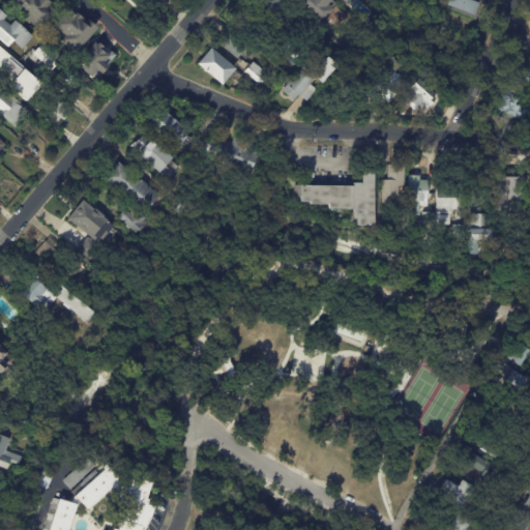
[(51,0),(52,1),(51,3),(58,9),(50,19),(49,18),(42,25),(39,22),(36,26),(30,20),(28,22),(20,15),(24,9),(12,0),(51,0)]
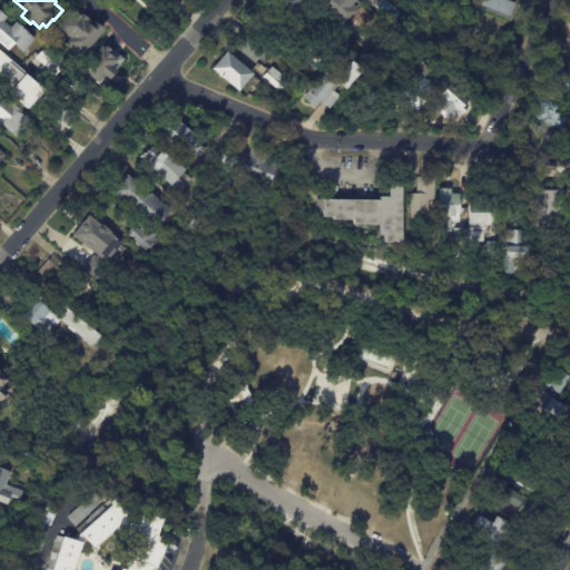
[(295,0),(305,10),(291,25),(276,10),(282,6),(279,5),(284,0),(295,0)]
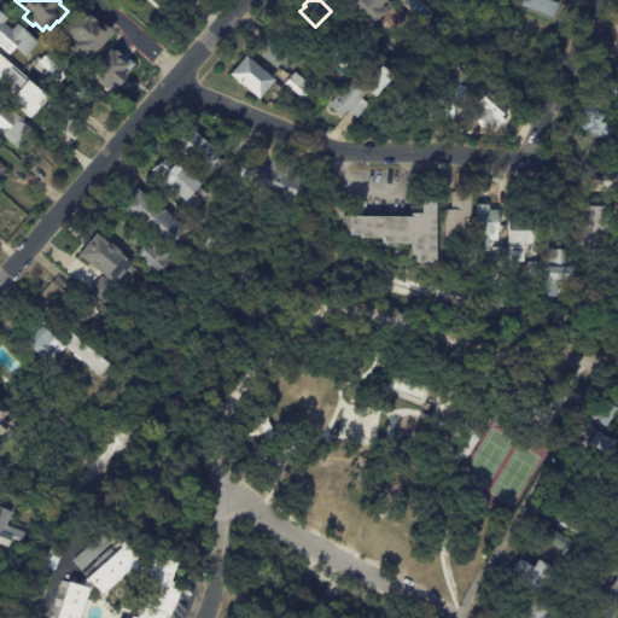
[(394,0),(394,1),(392,0),(384,0),(389,5),(371,24),(355,10),(356,9),(350,3),(348,5),(342,0),(394,0)]
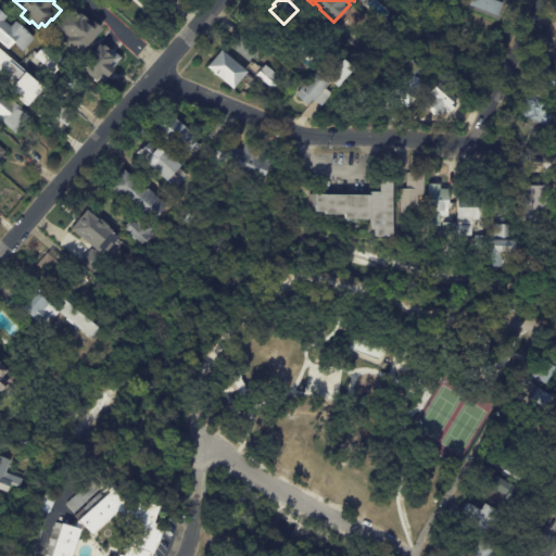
[(497,0),(504,2),(498,22),(463,11),(465,0),(497,0)]
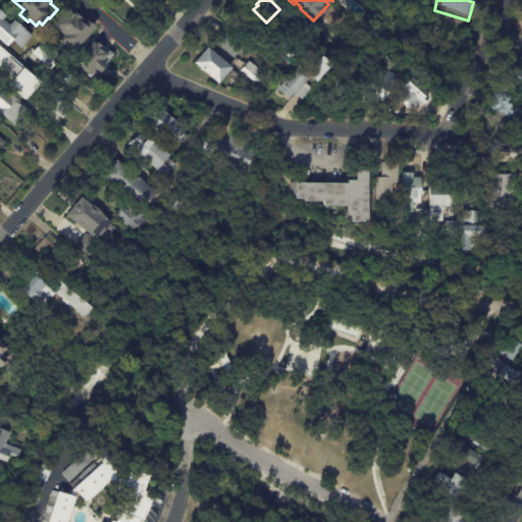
[(0,8),(6,13),(3,17),(9,22),(13,17),(31,33),(19,46),(11,39),(7,44),(0,38),(0,8)]
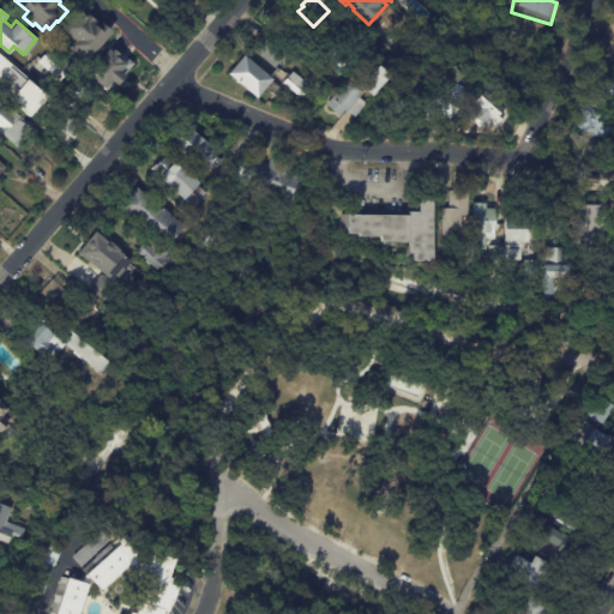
[(92,16),(104,25),(106,24),(118,34),(94,62),(74,47),(79,41),(66,30),(83,11),(90,17),(92,16)]
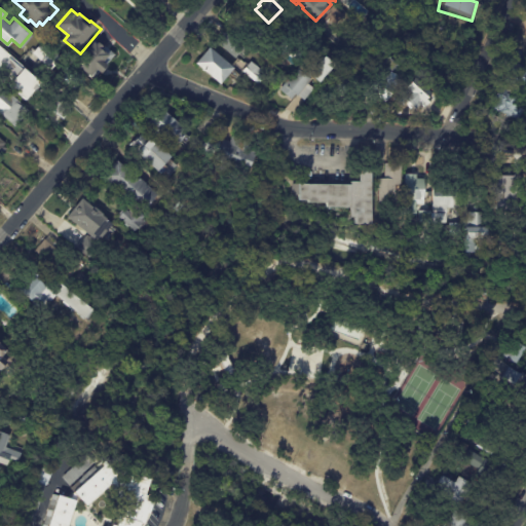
[(232,60),(217,44),(227,33),(243,47),(232,60)]
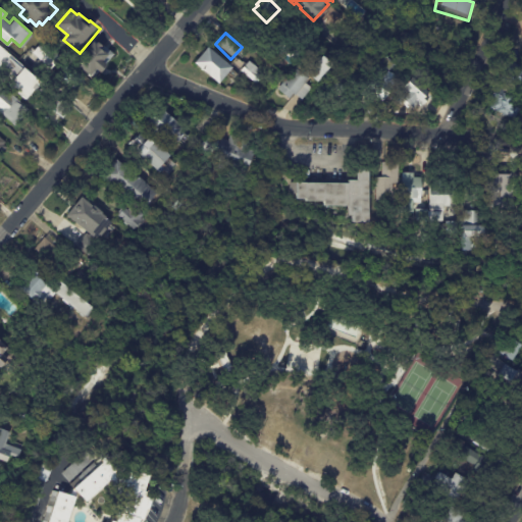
[(260,51),(273,34),(285,43),(273,60),(260,51)]
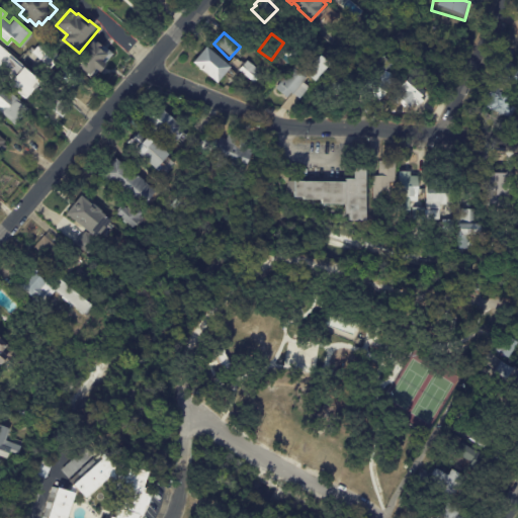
[(51,66),(34,53),(45,40),(65,58),(55,70),(51,66)]
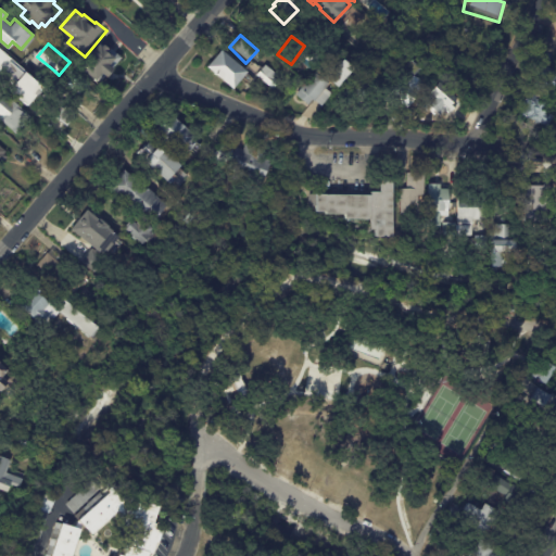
[(113,49),(123,58),(115,67),(118,71),(112,78),(106,74),(100,81),(84,67),(103,45),(105,47),(108,45),(113,49)]
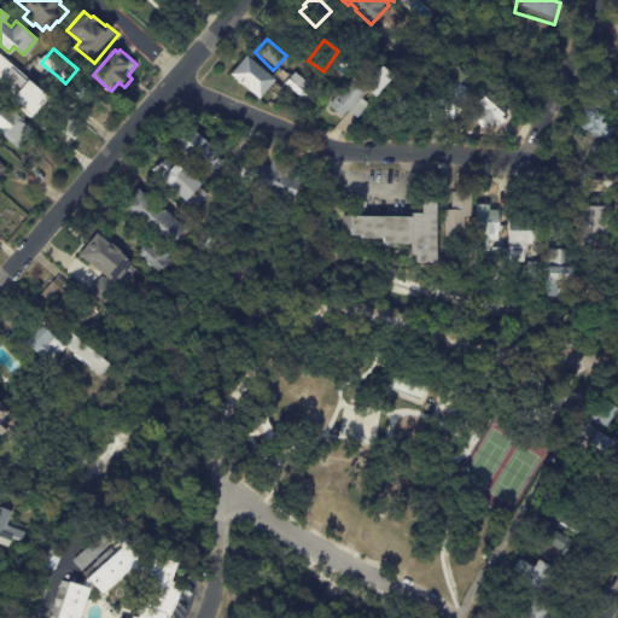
[(272,80),(258,95),(229,71),(246,52),(274,77),(272,80)]
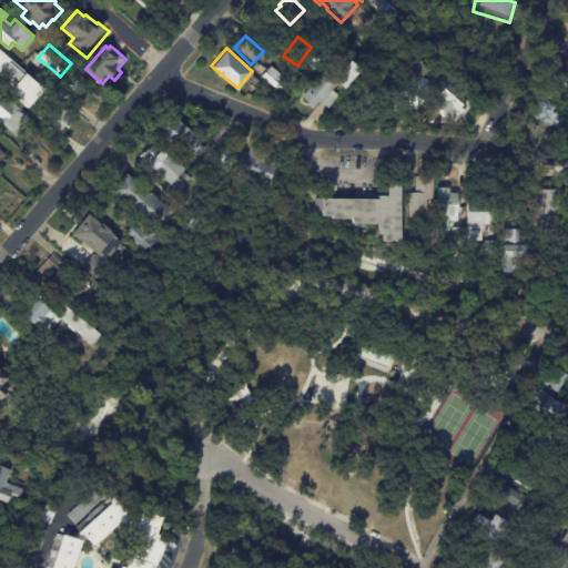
[(7,72),(13,63),(33,80),(24,91),(4,74),(7,72)]
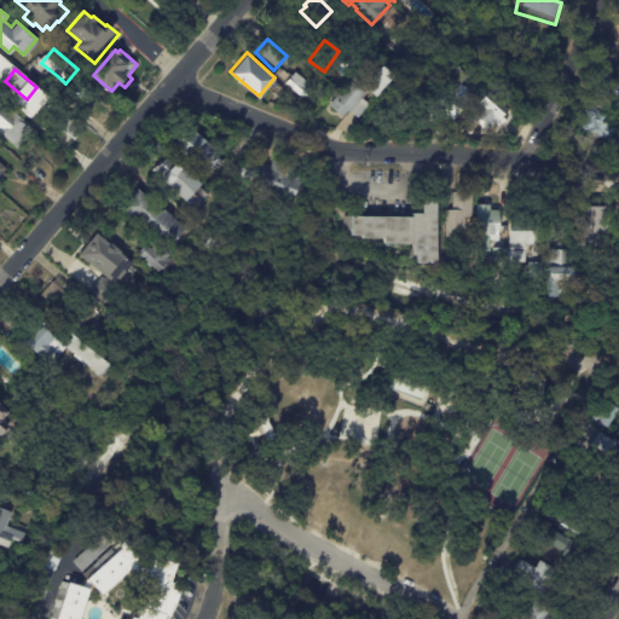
[(371,99),(366,94),(350,115),(348,114),(343,120),(329,108),(351,82),(352,84),(358,75),(366,82),(376,70),(388,80),(372,99),(371,99)]
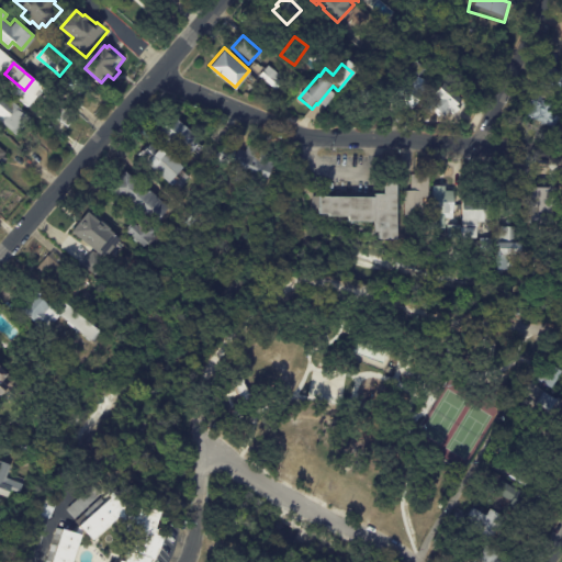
[(561,72),(561,99),(538,89),(541,82),(538,81),(544,65),(561,72)]
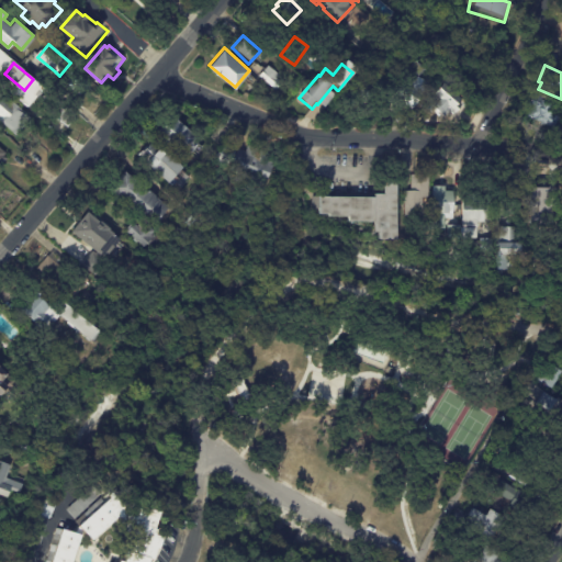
[(268,66),(279,76),(270,86),(259,76),(268,66)]
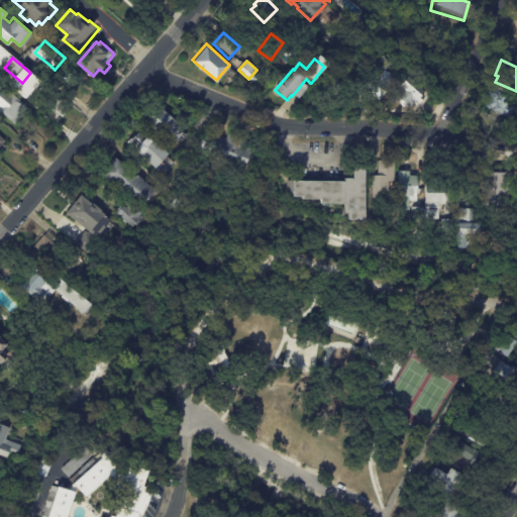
[(346,82),(333,96),(328,91),(324,96),(314,85),(336,63),(342,69),(340,71),(341,72),(338,74),(340,76),(342,74),(348,80),(346,82)]
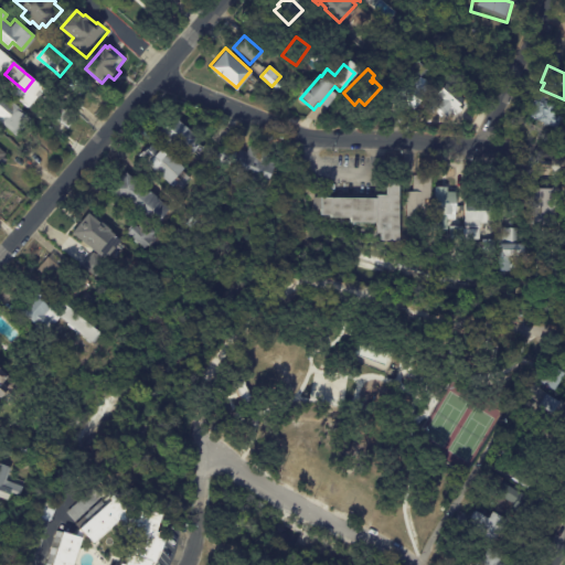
[(82,97),(68,83),(77,73),(87,82),(91,78),(95,84),(82,97)]
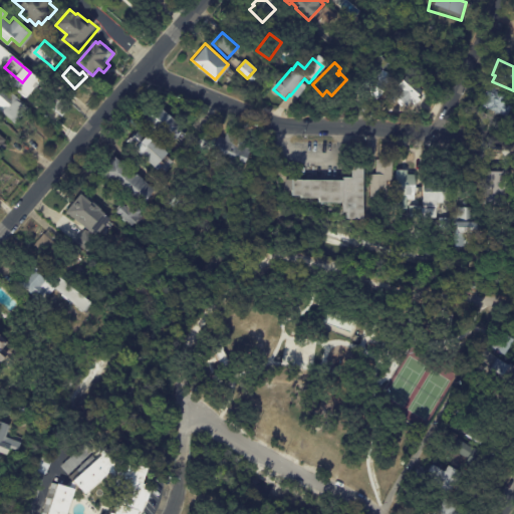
[(379,70),(390,76),(374,102),(368,98),(364,104),(355,98),(374,67),(379,70)]
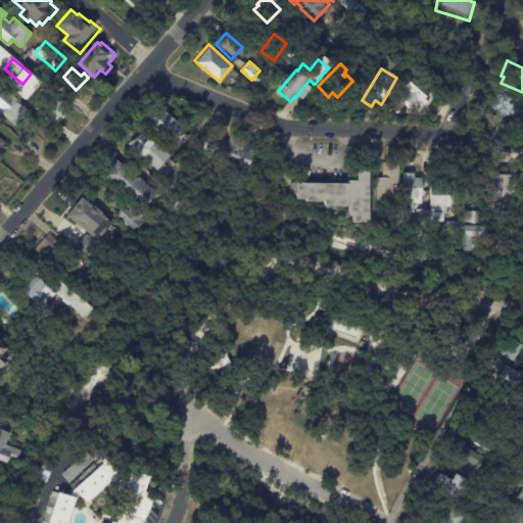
[(423,102),(419,107),(417,104),(411,111),(401,103),(398,105),(393,100),(409,82),(427,98),(423,102)]
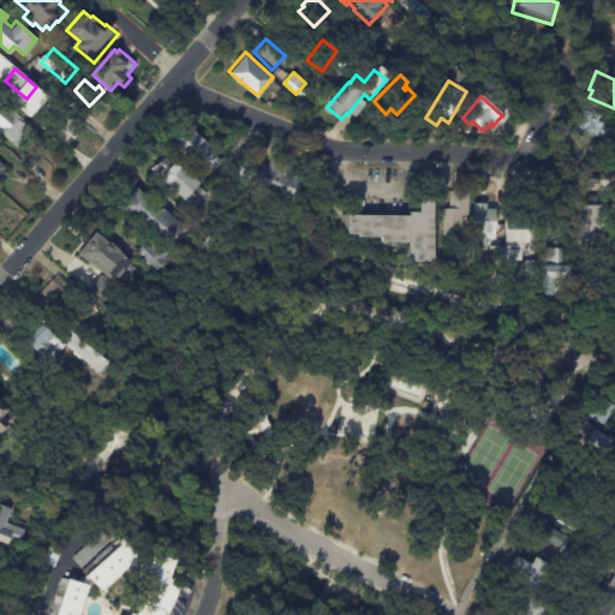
[(25,136),(22,141),(21,138),(17,142),(18,144),(17,145),(7,136),(6,136),(0,129),(0,112),(10,102),(34,129),(25,136)]
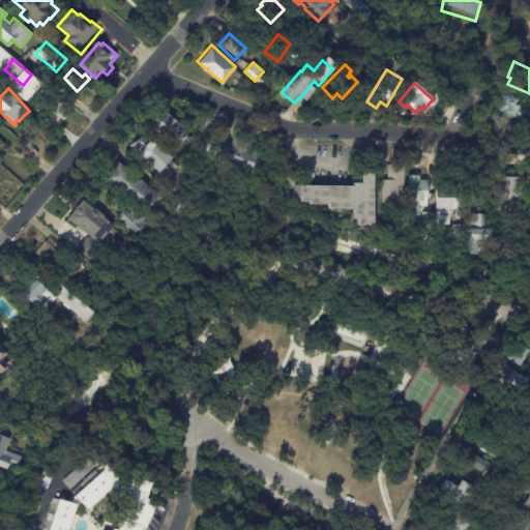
[(528,99),(524,110),(529,111),(525,121),(500,111),(503,104),(499,101),(503,89),(528,99)]
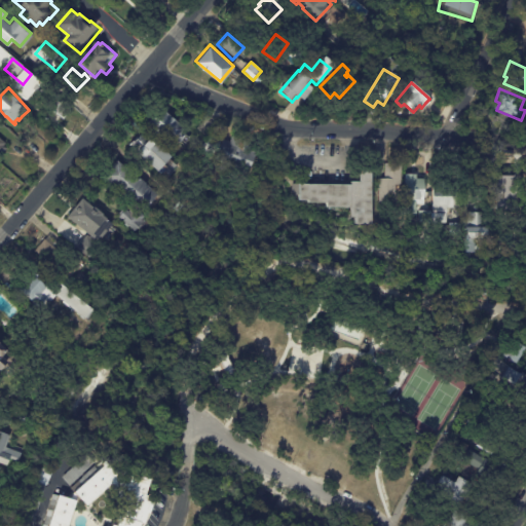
[(162,110),(183,128),(178,135),(180,136),(183,139),(174,149),(146,124),(151,119),(149,118),(153,114),(153,115),(159,108),(162,110)]
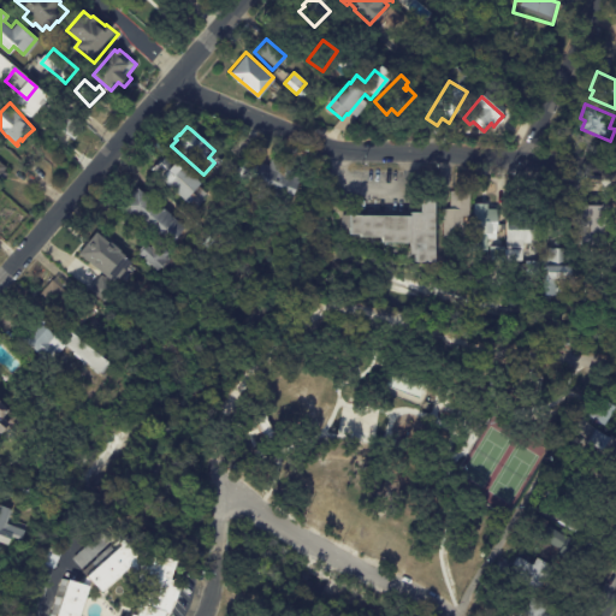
[(209,196),(200,207),(185,193),(179,200),(155,177),(159,173),(154,169),(166,155),(209,196)]
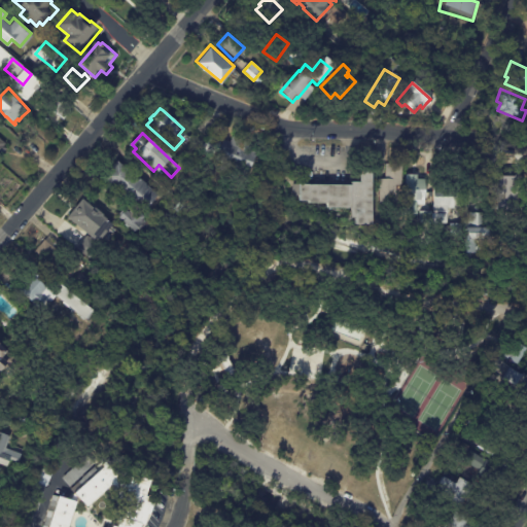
[(218,137),(231,142),(233,136),(242,140),(240,145),(256,152),(248,173),(203,153),(211,133),(218,137)]
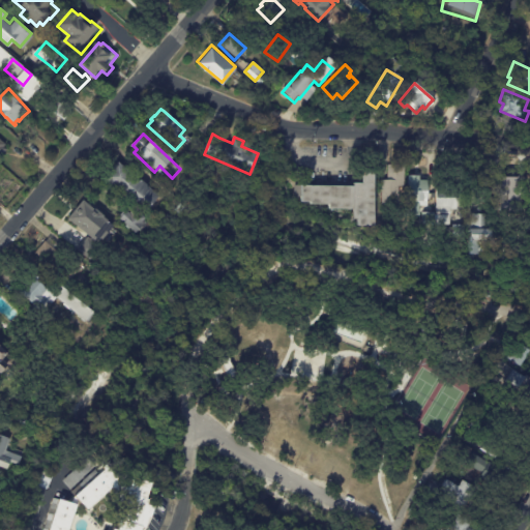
[(0,138),(8,146),(6,148),(9,151),(3,158),(0,155),(0,138)]
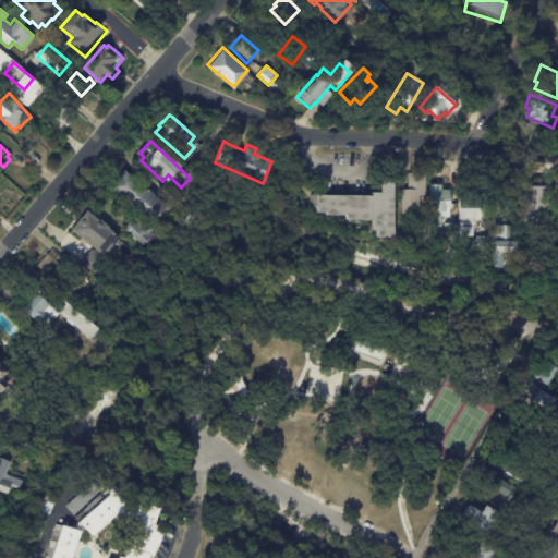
[(155,195),(168,207),(154,222),(140,209),(136,211),(130,206),(129,207),(121,201),(122,199),(117,194),(116,196),(108,190),(124,171),(147,192),(149,190),(155,195)]
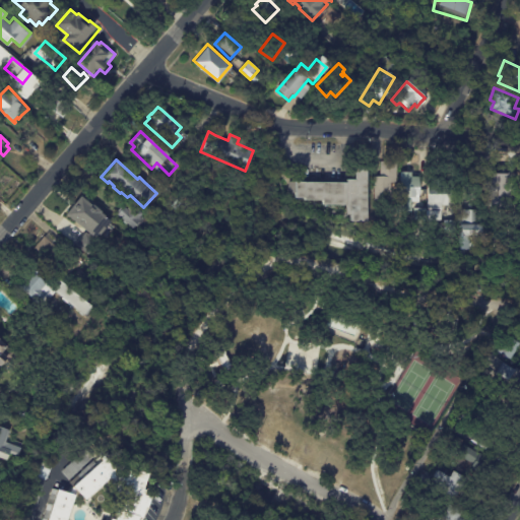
[(376,176),(380,177),(380,160),(395,161),(395,188),(392,188),(392,199),(373,198),(374,176),(376,176)]
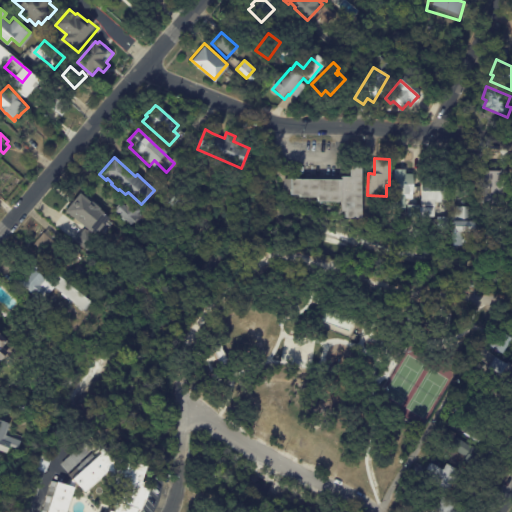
[(289,189),(289,178),(338,179),(338,175),(347,175),(347,162),(360,162),(359,218),(343,218),(343,212),(338,212),(338,202),(315,202),(315,197),(298,197),(298,194),(289,194),(289,189)]
